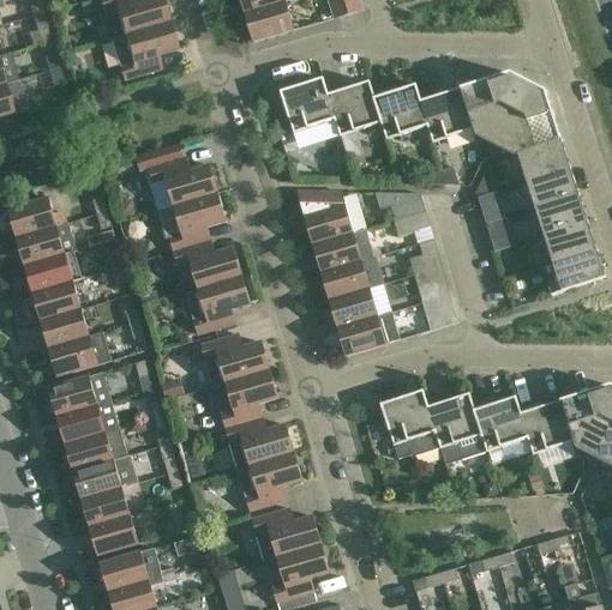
[(27,0),(30,14),(41,11),(37,0),(27,0)]
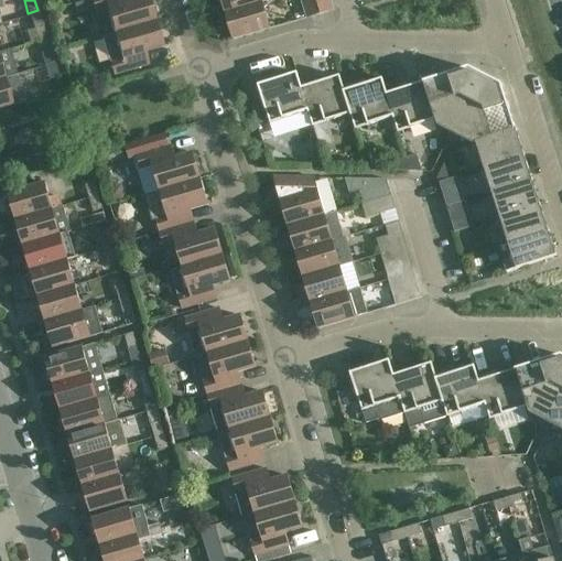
[(89,0),(96,20),(107,17),(111,31),(152,19),(146,0),(89,0)]
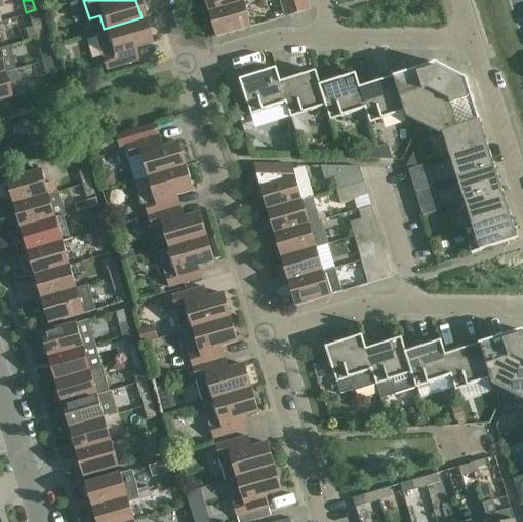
[(204,0),(207,10),(242,0),(204,0)]
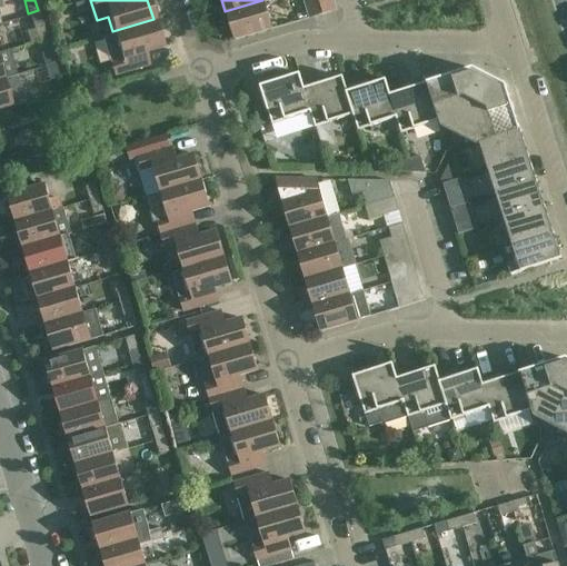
[(270,26),(262,0),(225,11),(232,38),(270,27),(270,26)]
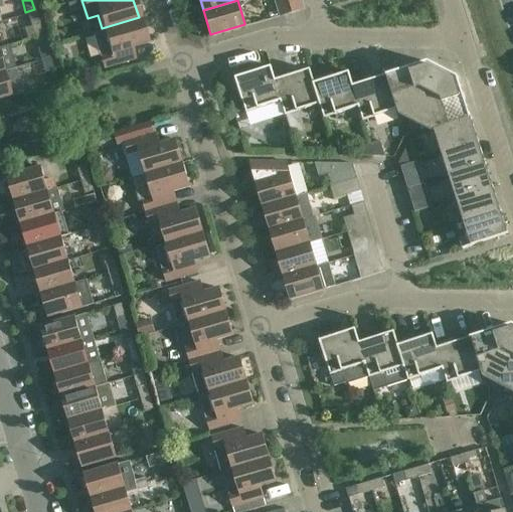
[(302,7),(300,0),(274,0),(279,14),(302,7)]
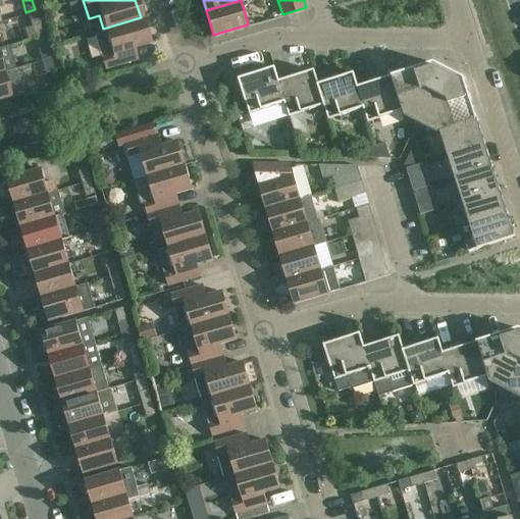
[(39,22),(35,9),(26,12),(30,24),(39,22)]
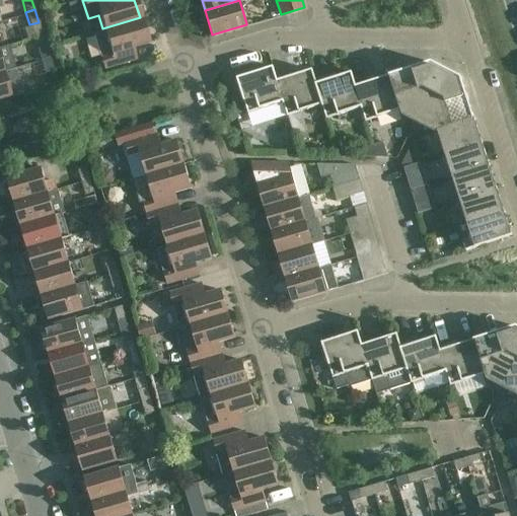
[(102,67),(133,57),(130,46),(146,41),(140,17),(102,28),(92,31),(99,54),(98,54),(102,67)]
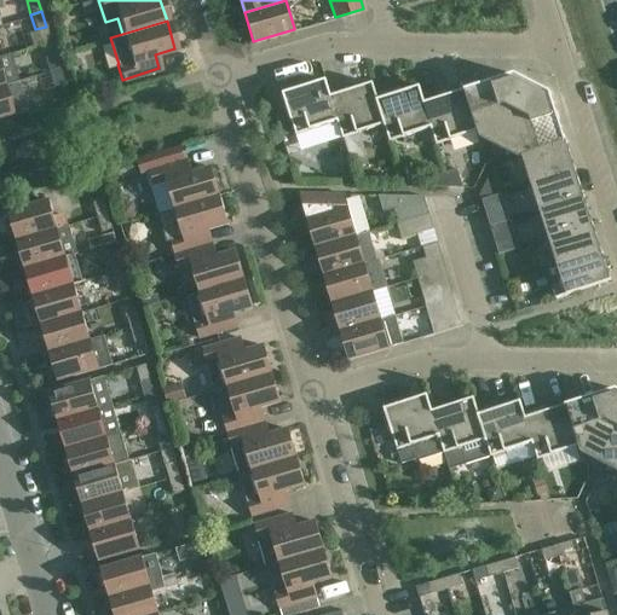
[(42,56),(47,70),(58,67),(53,52),(42,56)]
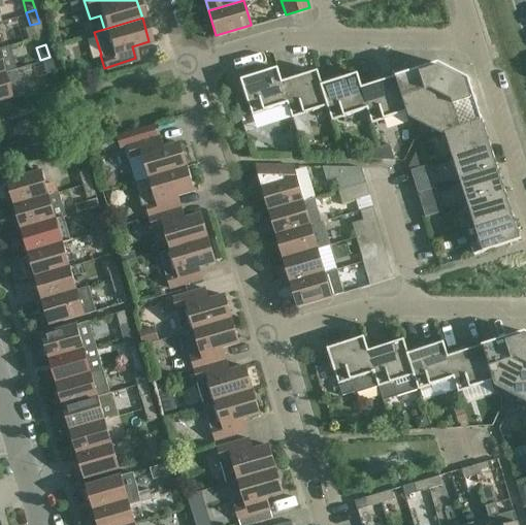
[(53,70),(50,57),(40,60),(43,72),(53,70)]
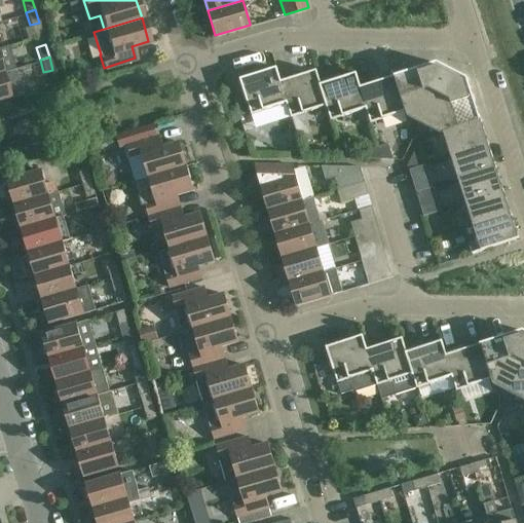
[(422,123),(450,69),(435,61),(395,74),(395,73),(393,74),(394,74),(405,110),(404,110),(406,115),(422,123)]
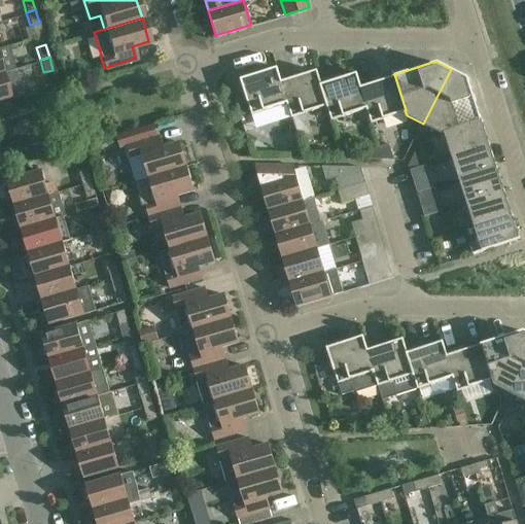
[(250,112),(285,102),(286,101),(278,75),(275,66),(251,73),(250,69),(237,73),(246,102),(250,112)]
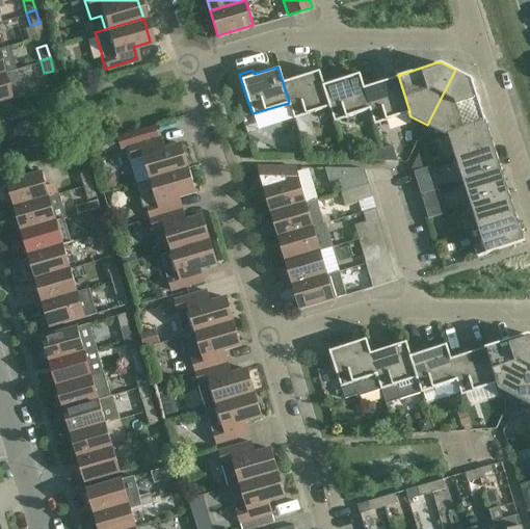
[(292,116),(328,105),(320,79),(321,79),(318,70),(294,77),(293,72),(281,76),(289,102),(288,103),(292,116)]
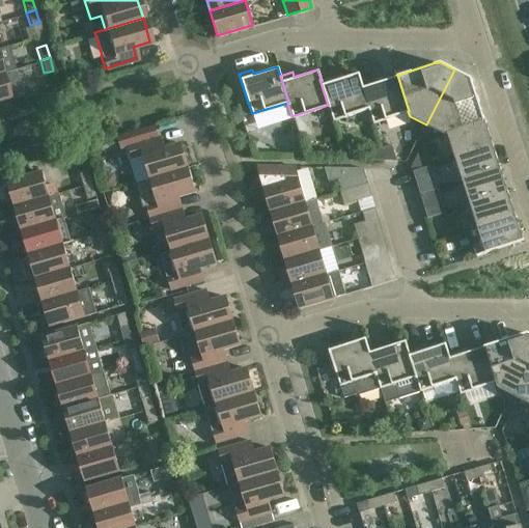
[(470,78),(454,70),(426,124),(443,134),(446,133),(445,132),(483,119),(470,78)]
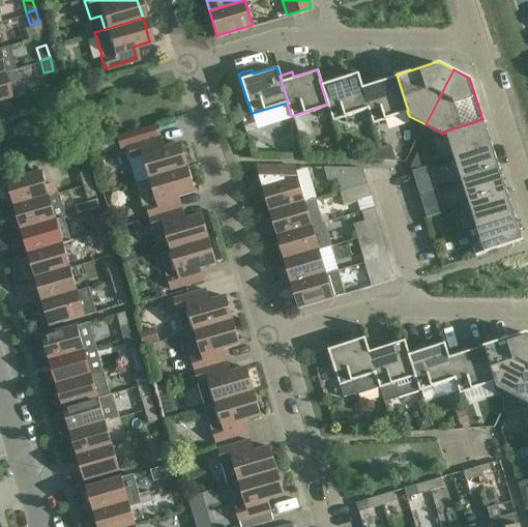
[(0,98),(8,96),(1,71),(0,71),(0,98)]
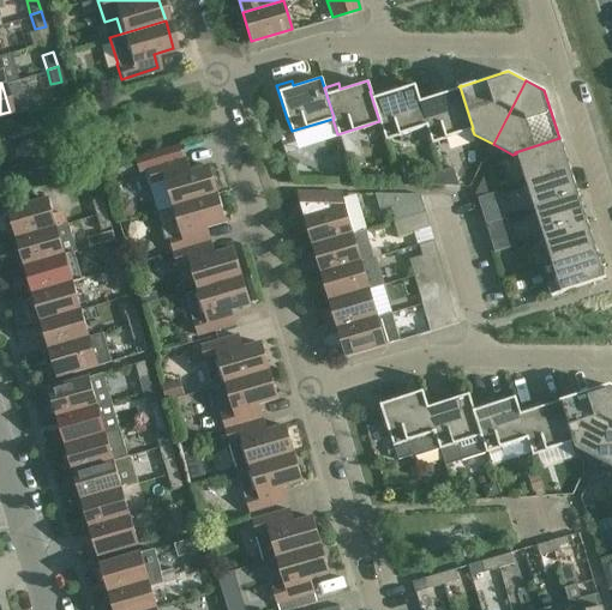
[(379,121),(384,138),(425,125),(426,125),(417,95),(418,94),(414,83),(387,92),(384,86),(371,91),(370,91),(379,121)]
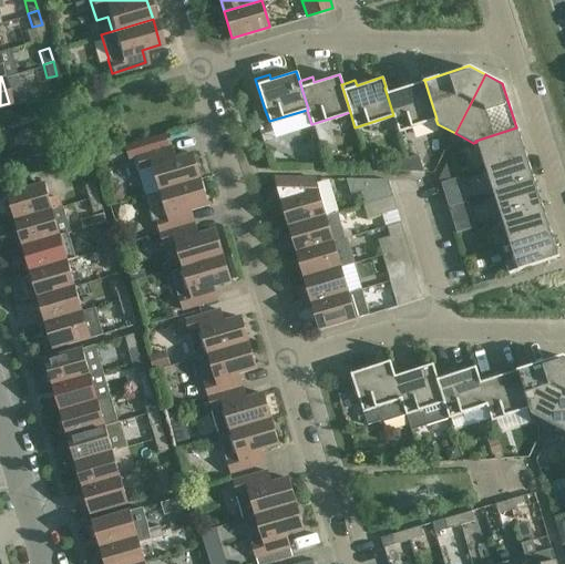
[(398,131),(435,119),(437,119),(424,80),(399,88),(398,83),(386,86),(384,88),(393,115),(392,115),(398,131)]
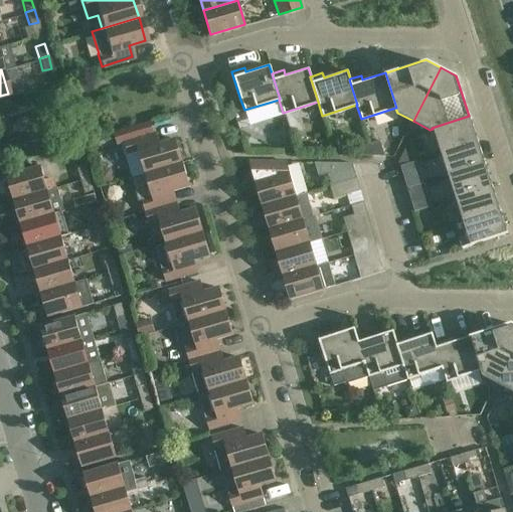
[(440,151),(473,140),(476,139),(469,117),(470,117),(469,116),(432,128),(433,129),(440,151)]
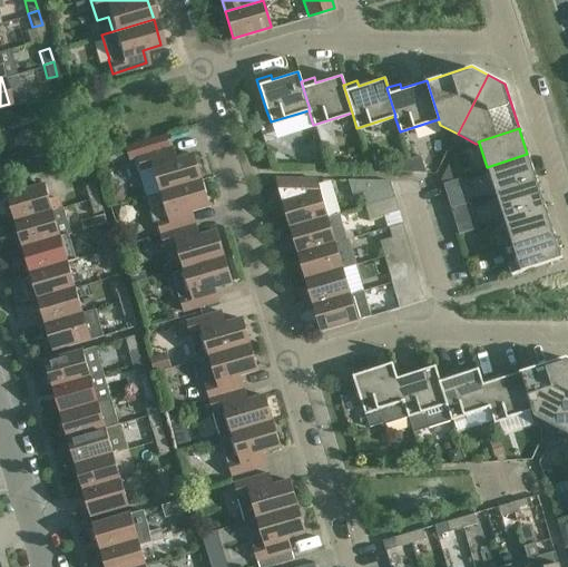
[(152,165),(159,191),(201,178),(193,152),(175,157),(170,145),(165,146),(162,134),(124,145),(127,158),(136,155),(140,168),(152,165)]
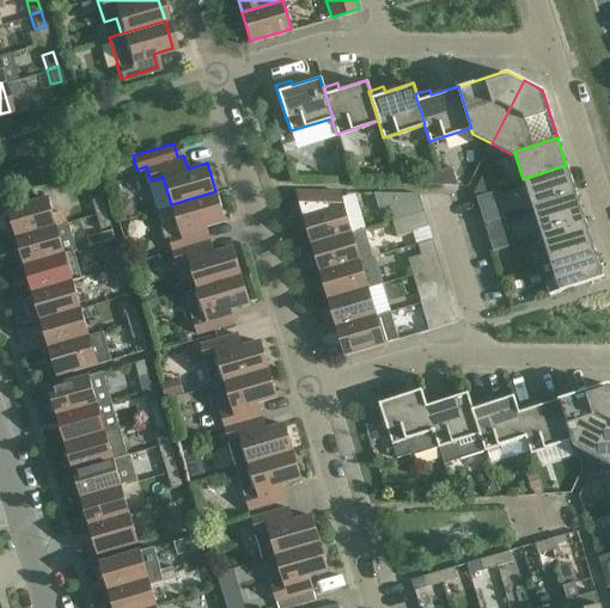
[(449,164),(437,167),(440,183),(453,183),(449,164)]
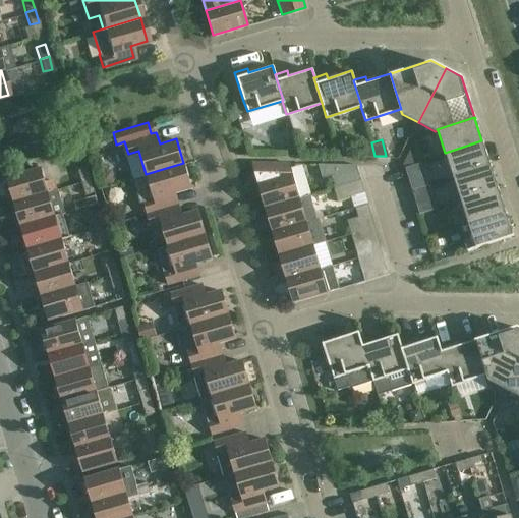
[(445,153),(452,176),(489,164),(481,140),(478,141),(445,153)]
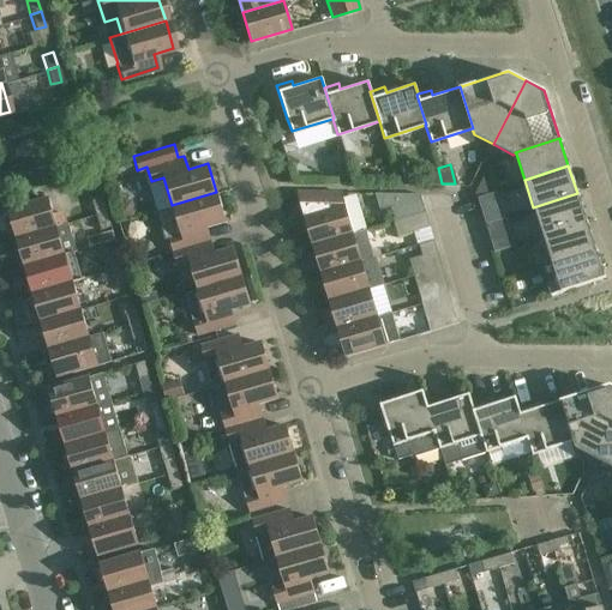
[(442,183),(438,168),(421,173),(424,183),(442,183)]
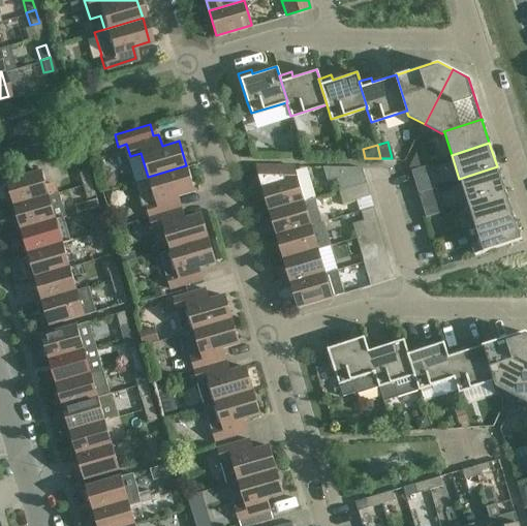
[(254,163),(268,210),(303,199),(291,164),(254,163)]
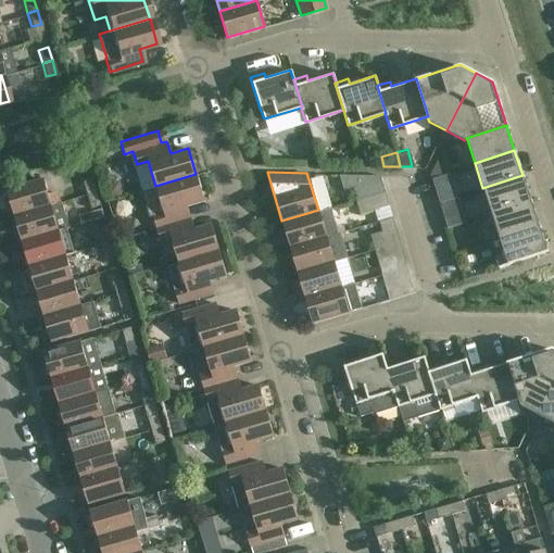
[(350,186),(354,200),(383,191),(378,175),(378,174),(338,173),(342,188),(350,186)]
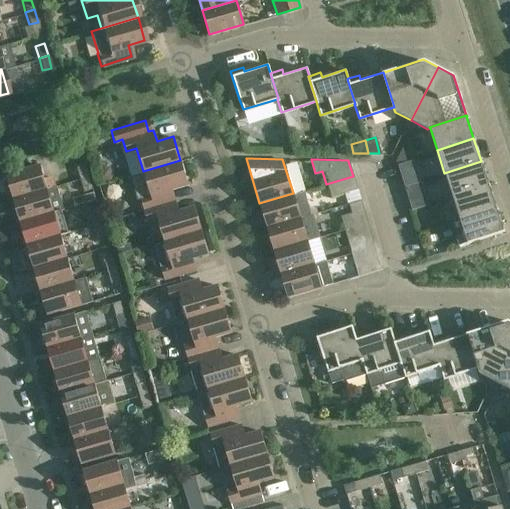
[(180,160),(143,171),(130,175),(136,197),(139,196),(143,208),(169,201),(174,199),(170,188),(187,183),(180,160)]
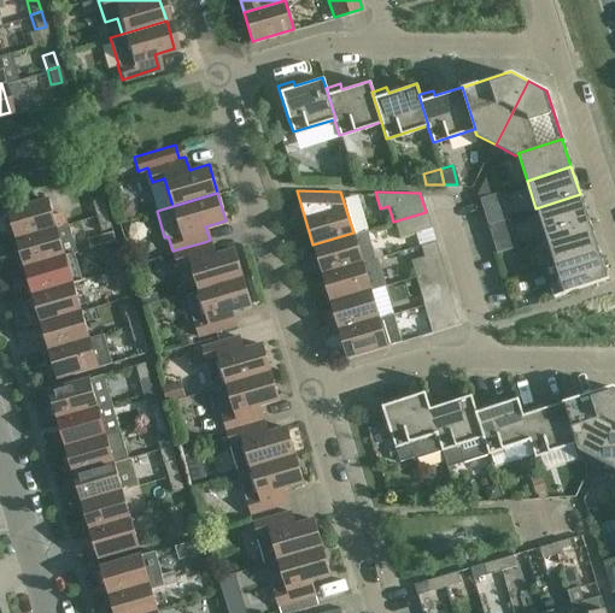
[(580,194),(536,208),(544,236),(589,222),(580,194)]
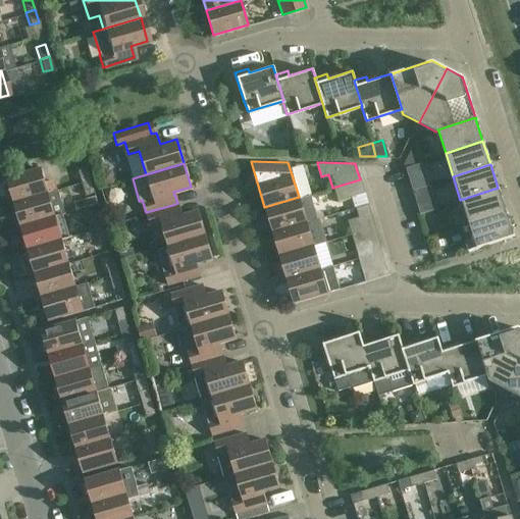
[(76,168),(81,182),(90,178),(86,166),(76,168)]
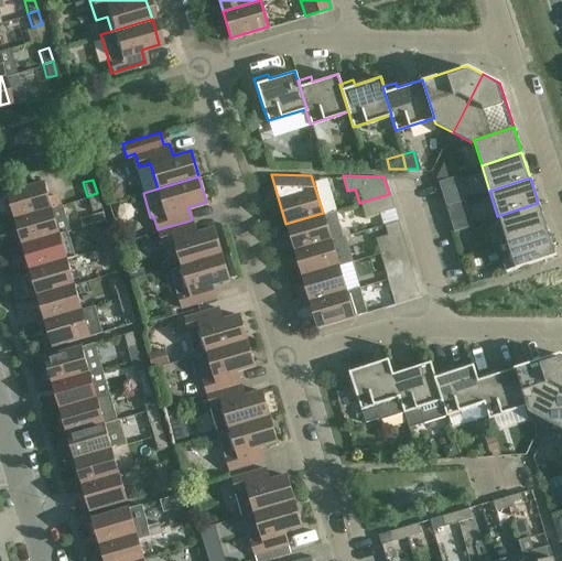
[(42,181),(6,192),(13,217),(60,204),(56,192),(46,194),(42,181)]
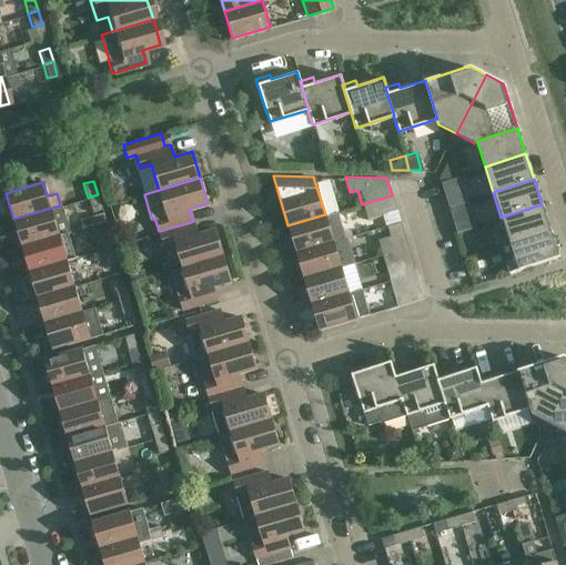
[(103,188),(108,203),(123,198),(119,183),(103,188)]
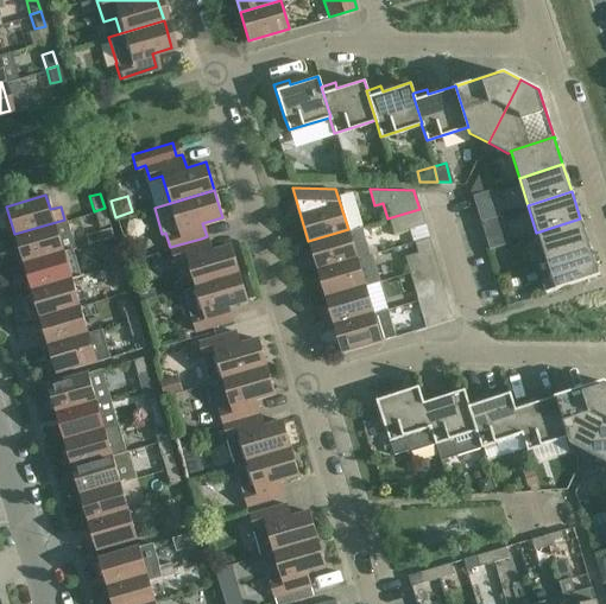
[(105,208),(94,211),(98,226),(108,222),(105,208)]
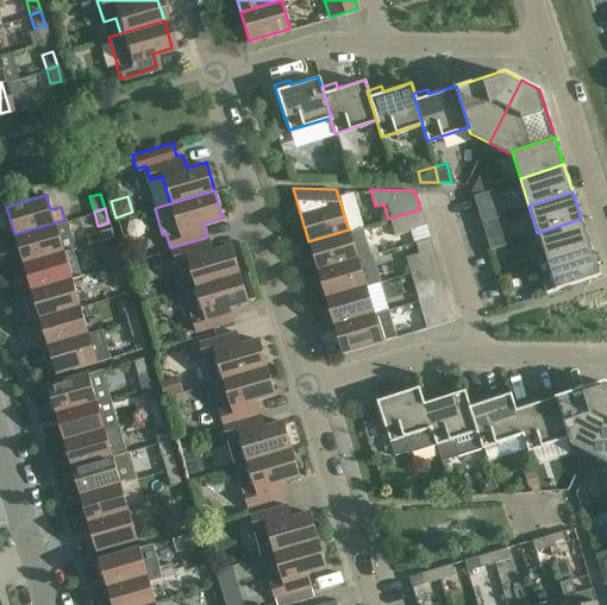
[(420,209),(388,219),(392,232),(424,222),(420,209)]
